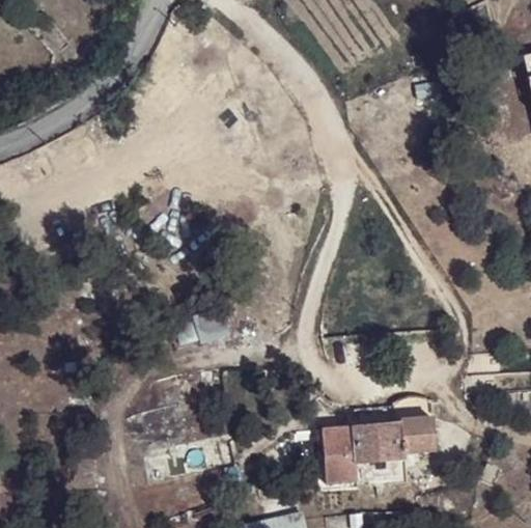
[(452,15),(457,48),(494,34),(486,0),(482,0),(452,15)]
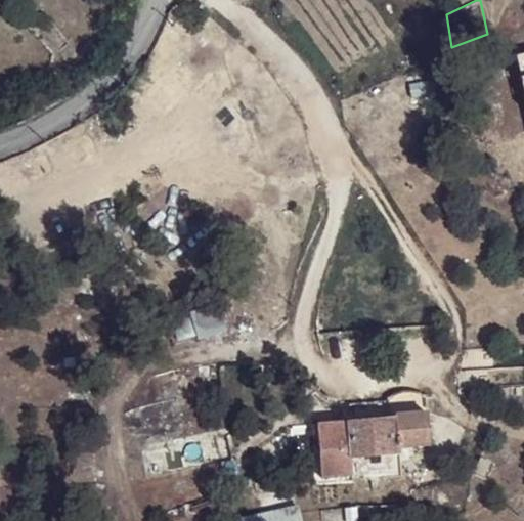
[(192,314),(172,320),(178,338),(198,333),(192,314)]
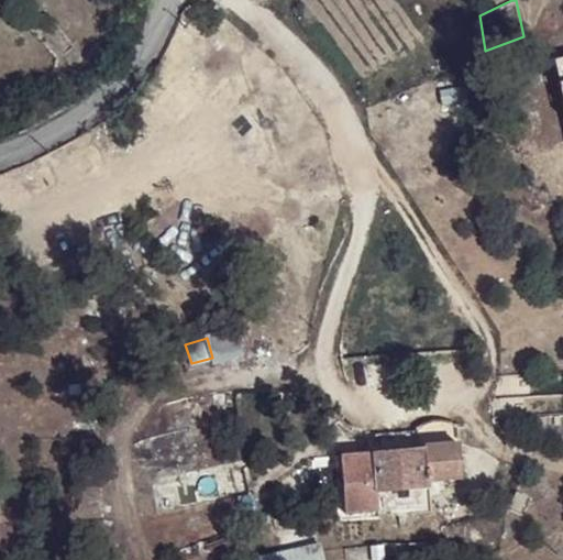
[(340,452),(345,509),(377,507),(376,489),(429,484),(429,479),(461,475),(456,420),(423,424),(424,446),(340,452)]
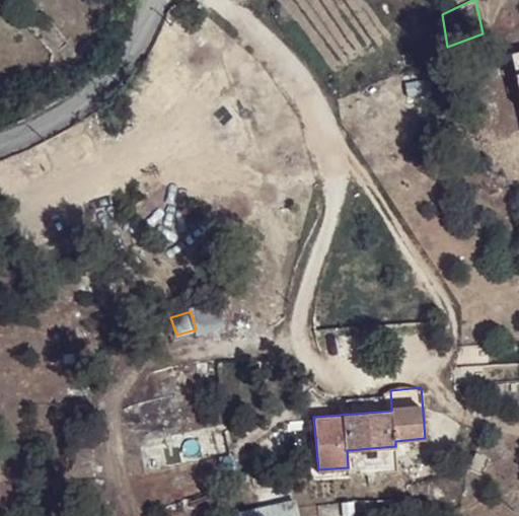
[(297,515),(297,505),(231,510),(231,515),(297,515)]
